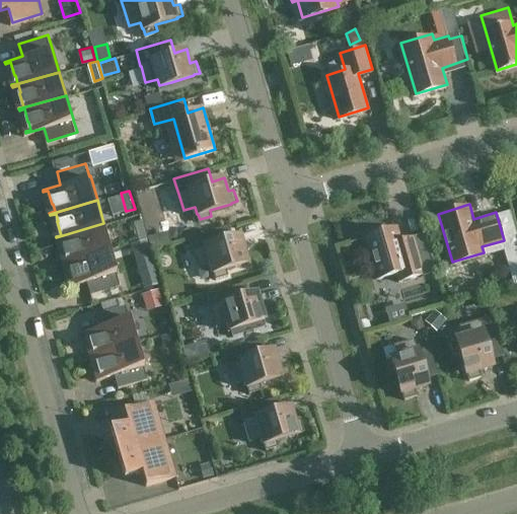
[(149,235),(144,218),(135,220),(140,238),(149,235)]
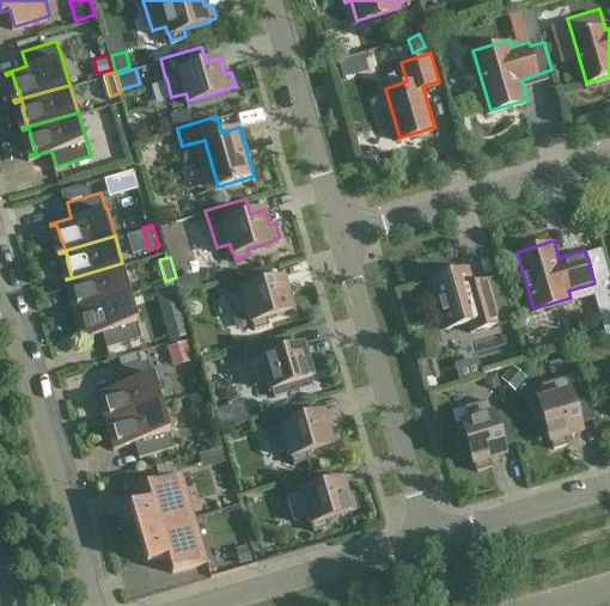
[(74,306),(74,307),(130,291),(122,263),(66,280),(67,281),(73,280),(77,288),(75,288),(80,305),(74,306)]
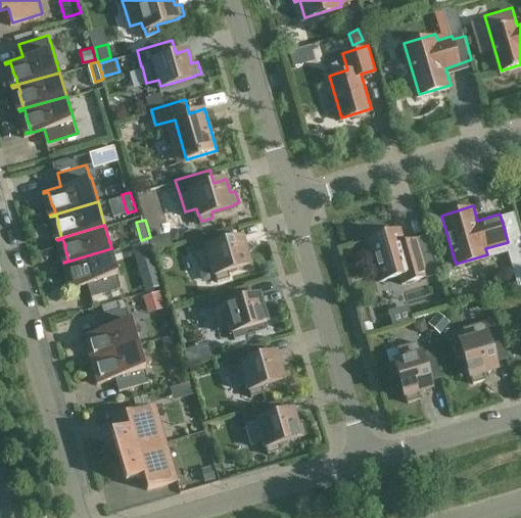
[(196,253),(201,270),(214,267),(216,273),(217,273),(219,279),(230,275),(229,270),(250,263),(242,236),(231,240),(227,227),(191,237),(196,253)]
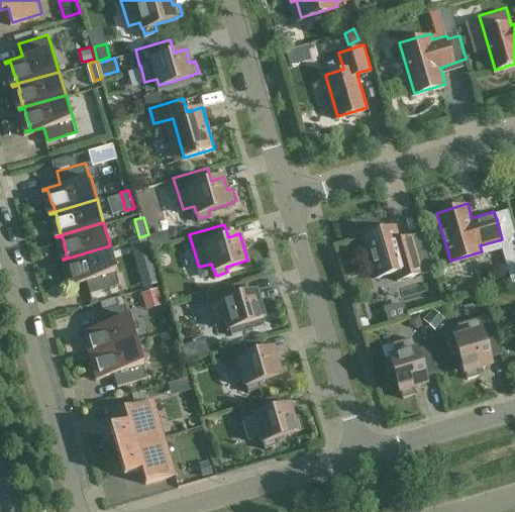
[(413,233),(399,237),(396,225),(365,234),(377,276),(396,270),(398,278),(423,271),(423,269),(434,266),(424,231),(422,232),(424,237),(415,240),(413,233)]
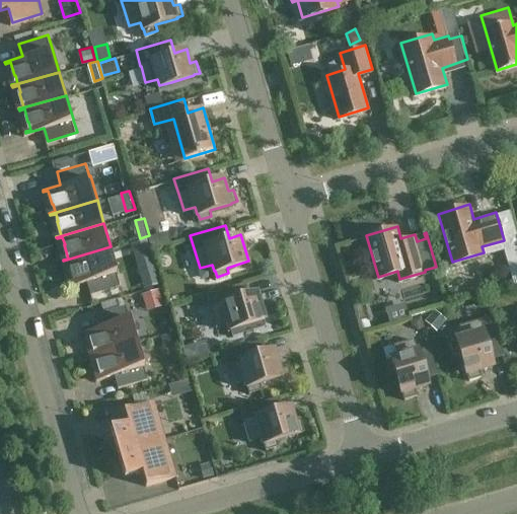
[(504,229),(508,242),(516,240),(516,230),(515,226),(504,229)]
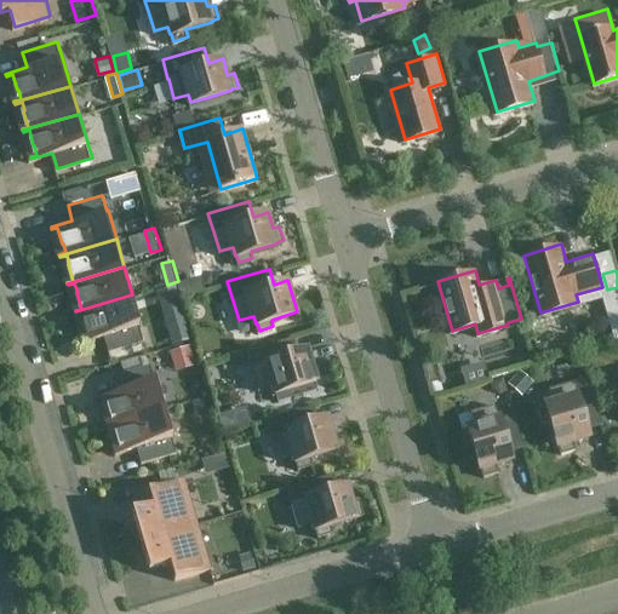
[(161,307),(183,299),(178,283),(156,291),(161,307)]
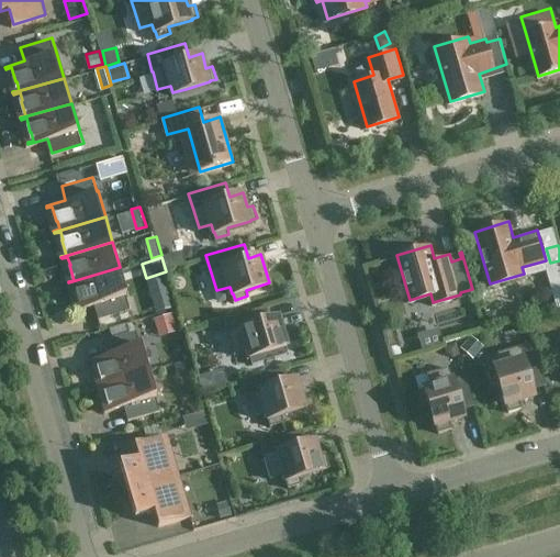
[(127,293),(120,267),(68,282),(68,283),(75,282),(78,297),(79,297),(81,304),(76,307),(76,309),(96,303),(100,318),(132,308),(127,293)]
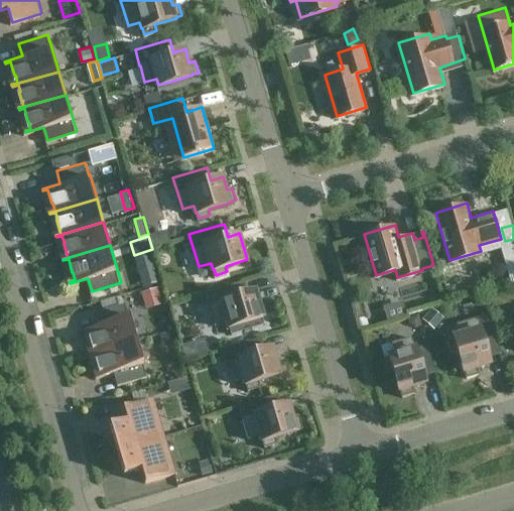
[(263,316),(264,316),(256,290),(244,293),(240,280),(206,290),(211,306),(216,323),(228,320),(229,327),(251,320),(253,326),(264,323),(263,316)]
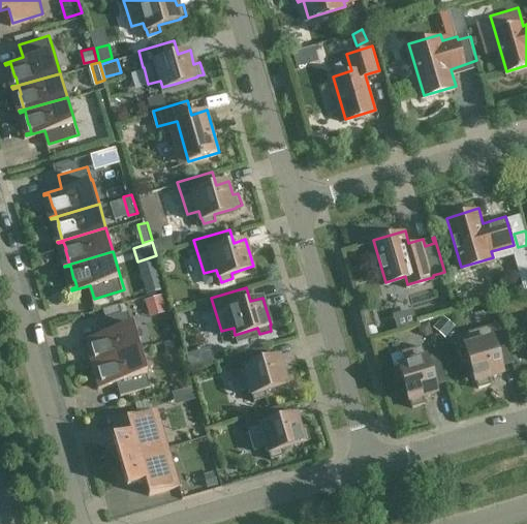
[(467,288),(457,291),(460,303),(470,300),(467,288)]
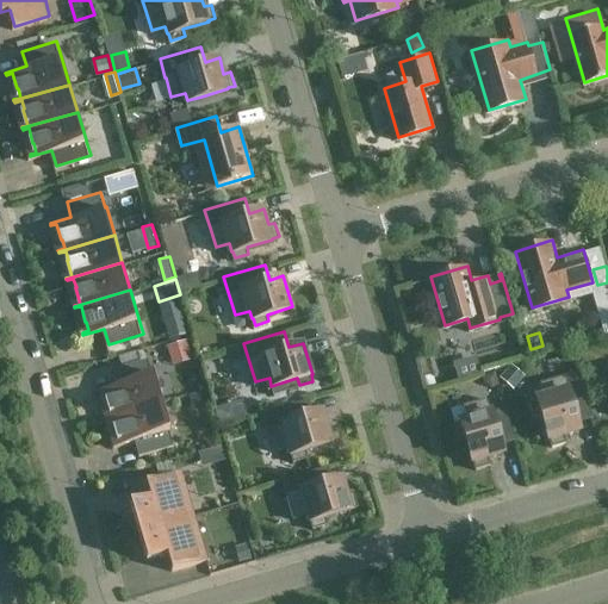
[(187,337),(174,341),(180,360),(193,356),(187,337)]
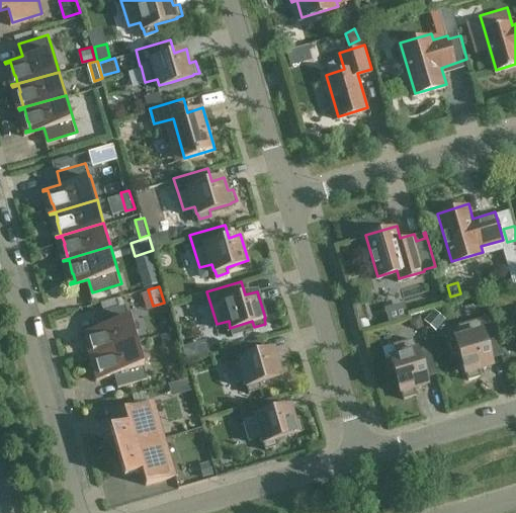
[(364,298),(353,302),(358,319),(369,316),(364,298)]
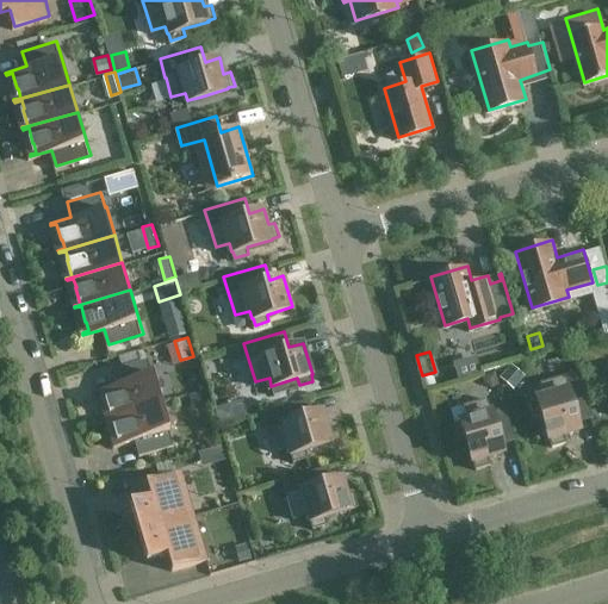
[(106,415),(106,416),(162,399),(154,372),(149,356),(115,366),(119,381),(98,387),(99,390),(105,388),(110,404),(111,404),(113,412),(106,415)]
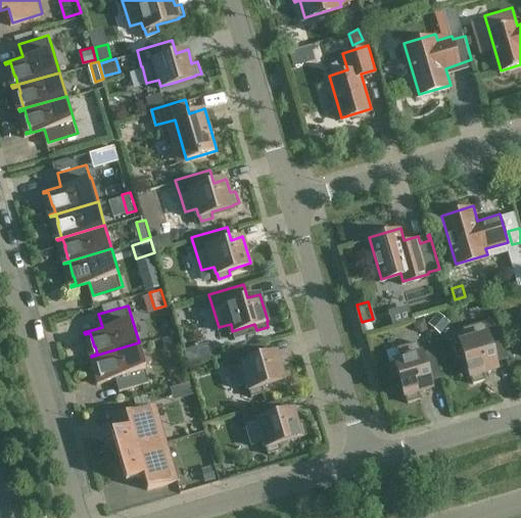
[(425,316),(415,319),(417,325),(422,328),(428,327),(425,316)]
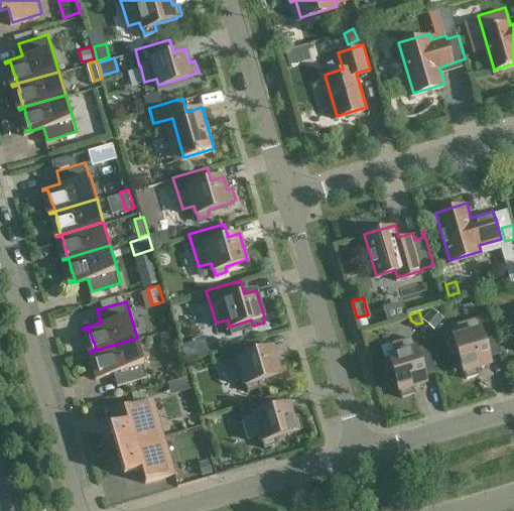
[(490,311),(458,322),(461,334),(455,336),(455,337),(448,339),(453,350),(458,348),(466,369),(468,375),(479,372),(478,366),(491,362),(487,350),(500,346),(490,311)]
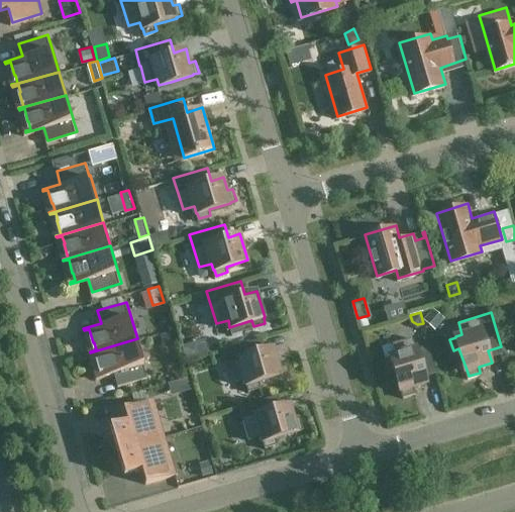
[(416,346),(413,335),(394,341),(397,352),(391,354),(391,355),(385,357),(389,370),(394,368),(401,390),(402,389),(404,395),(415,391),(414,386),(427,382),(423,370),(436,366),(430,342),(416,346)]
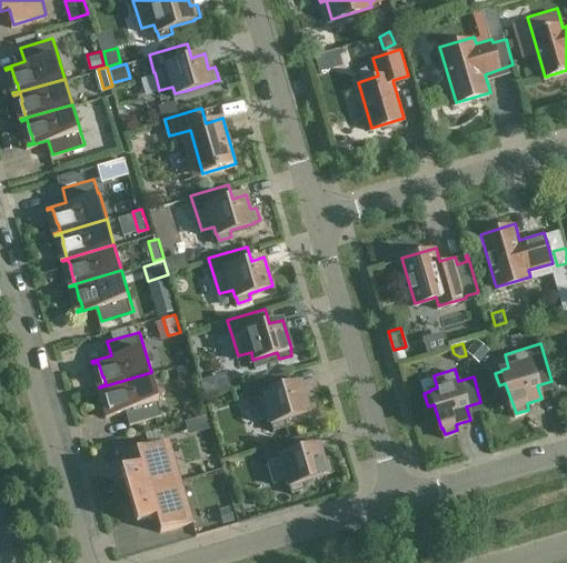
[(159,399),(151,372),(99,388),(100,389),(106,388),(109,402),(110,402),(112,410),(107,412),(107,414),(127,409),(131,423),(163,413),(159,399)]
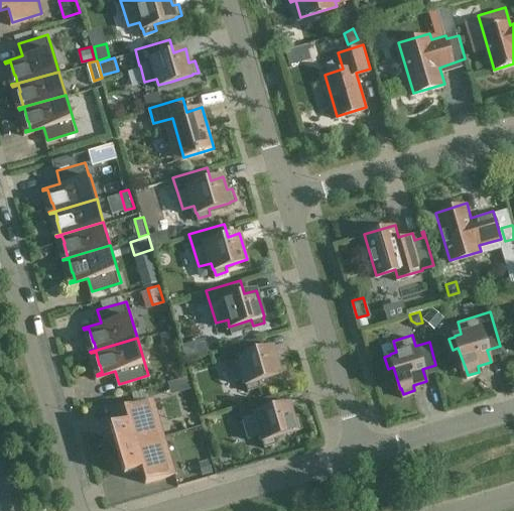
[(247,383),(249,388),(260,385),(259,379),(280,373),(273,347),(261,350),(257,339),(223,347),(227,362),(232,360),(232,362),(233,362),(238,378),(244,376),(246,383),(247,383)]
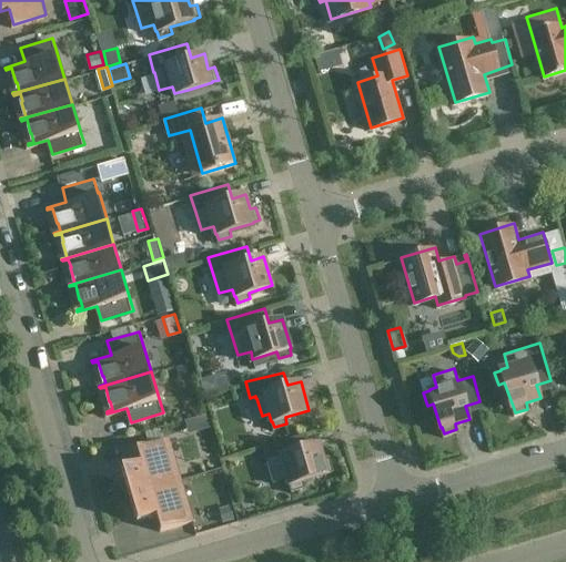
[(305,448),(302,433),(263,445),(269,462),(269,461),(274,480),(287,477),(289,483),(290,483),(292,490),(305,486),(303,479),(327,472),(326,471),(333,469),(330,457),(323,458),(319,443),(305,448)]
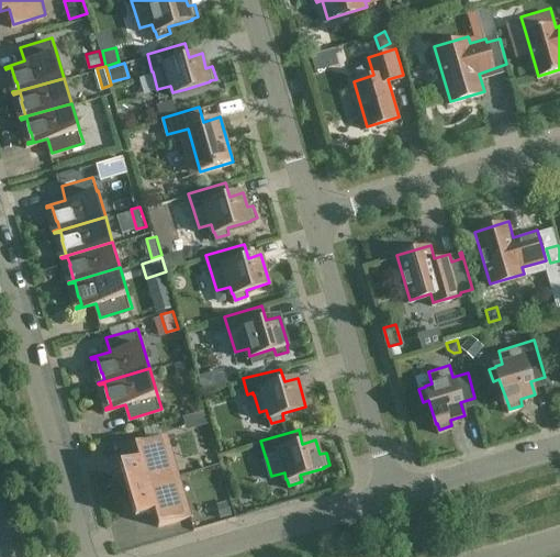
[(140,456),(133,458),(121,461),(129,488),(180,472),(180,471),(177,472),(170,449),(172,448),(168,432),(136,442),(140,456)]
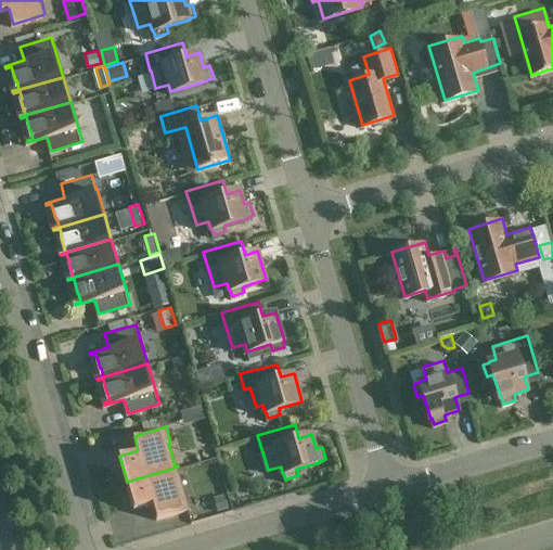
[(178,467),(127,482),(134,508),(153,502),(157,516),(190,508),(185,491),(182,493),(176,469),(178,469),(178,467)]
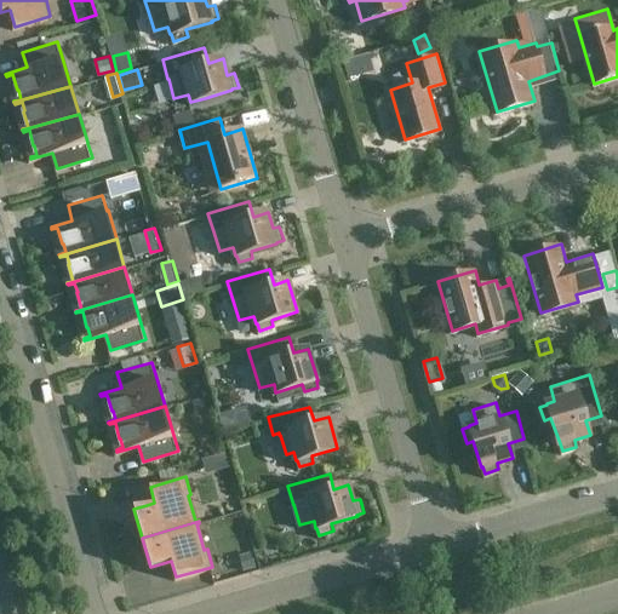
[(251,550),(239,552),(244,568),(256,564),(251,550)]
